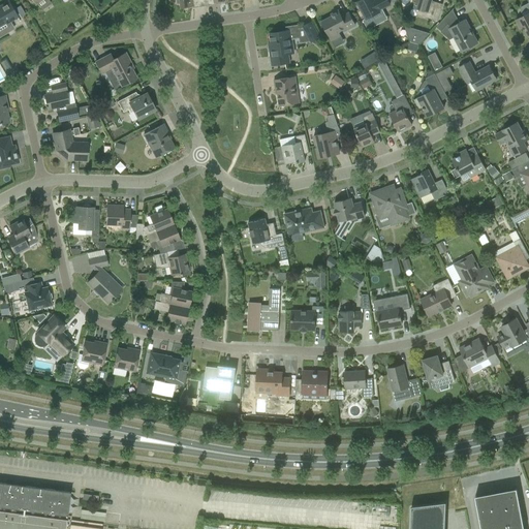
[(51,3),(49,0),(32,0),(35,3),(37,2),(42,9),(51,3)]
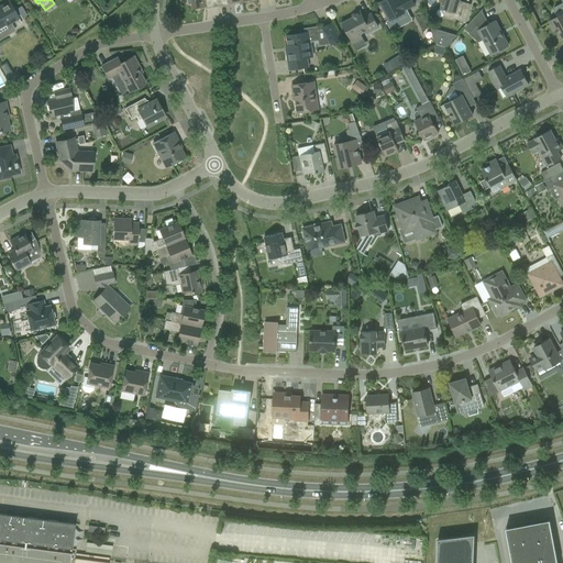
[(202,8),(218,6),(217,0),(188,0),(189,4),(192,3),(194,9),(201,8),(201,9),(202,9),(202,8)]
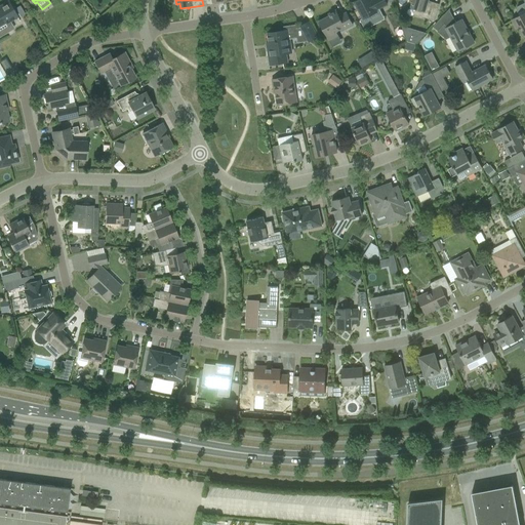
[(388,4),(385,0),(371,0),(370,0),(358,0),(355,2),(363,19),(377,12),(376,10),(388,4)]
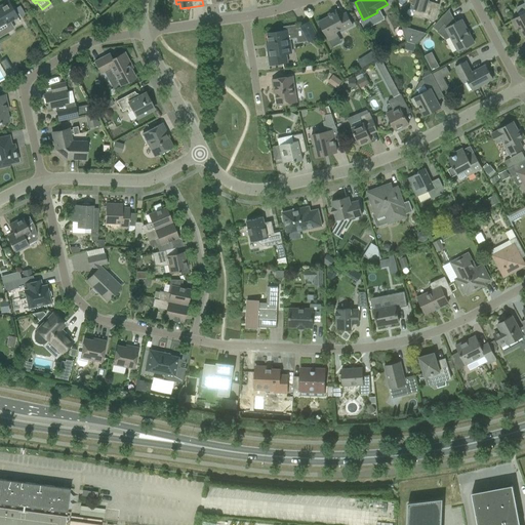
[(412,0),(413,1),(410,9),(409,9),(408,10),(407,11),(407,13),(408,15),(410,15),(412,15),(413,14),(435,21),(439,6),(430,3),(428,1),(428,0),(412,0)]
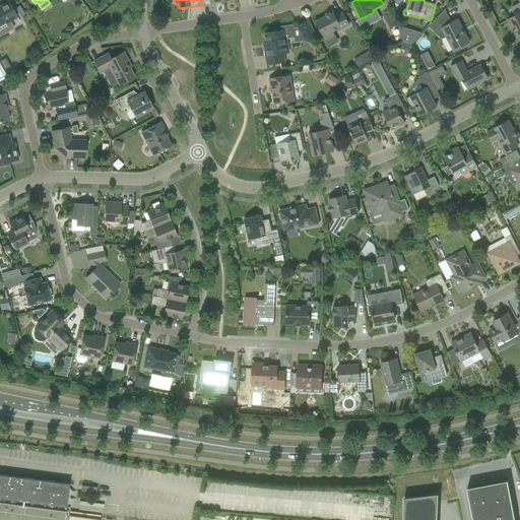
[(519,0),(519,3),(513,6),(512,10),(515,16),(508,19),(512,28),(514,27),(518,36),(519,34),(519,0)]
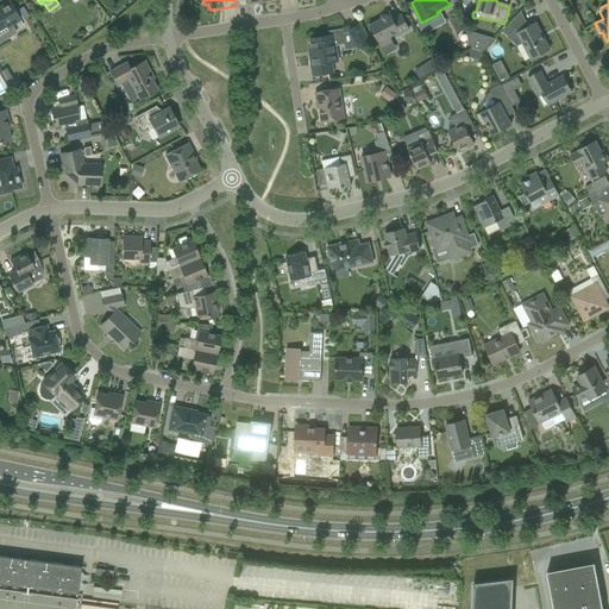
[(10,2),(0,7),(0,31),(20,19),(10,2)]
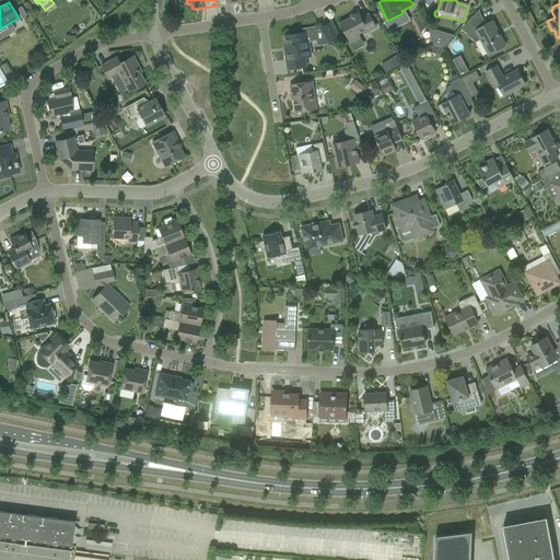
[(492,21),(487,24),(479,11),(480,10),(480,9),(462,28),(467,33),(467,34),(476,42),(481,39),(490,55),(505,46),(492,21)]
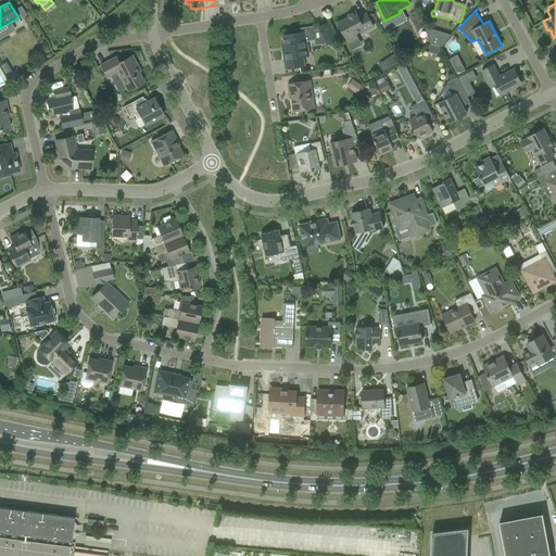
[(374,26),(367,14),(359,19),(355,12),(349,15),(350,17),(338,23),(346,39),(362,30),(363,33),(374,26)]
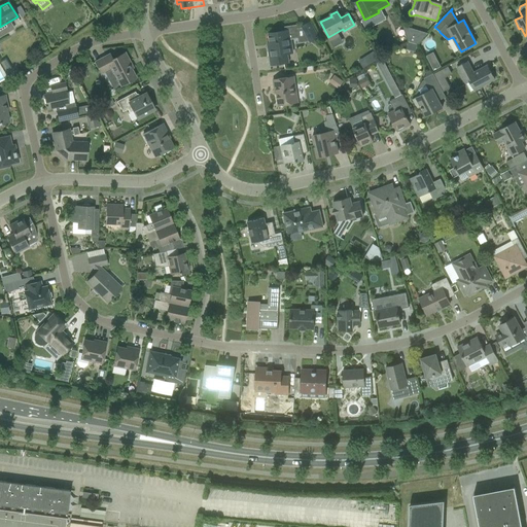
[(302,28),(307,37),(310,42),(318,37),(310,22),(302,26),(303,28),(302,28)]
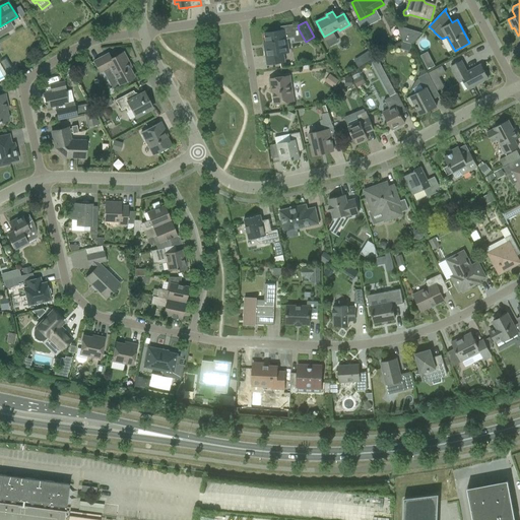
[(265,33),(268,50),(265,50),(267,64),(284,62),(283,53),(286,53),(284,40),(295,38),(303,37),(298,27),(294,28),(293,25),(281,27),(282,29),(265,33)]
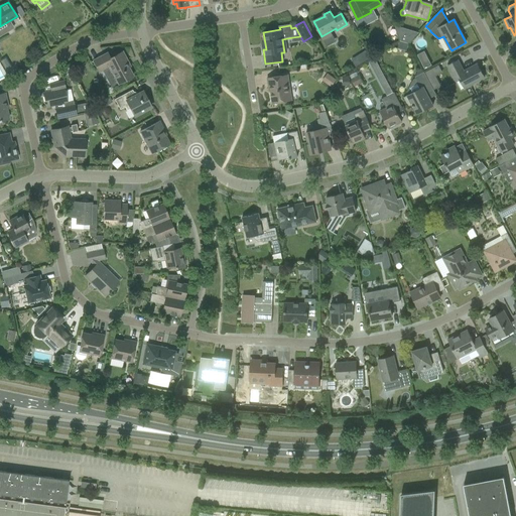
[(410,30),(406,43),(409,44),(420,33),(410,30)]
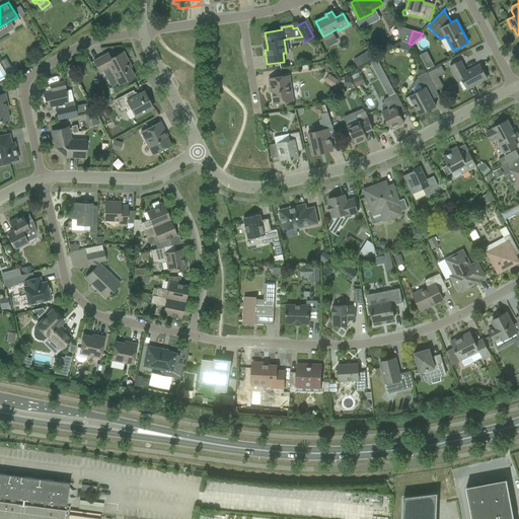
[(358,67),(372,59),(367,51),(354,60),(358,67)]
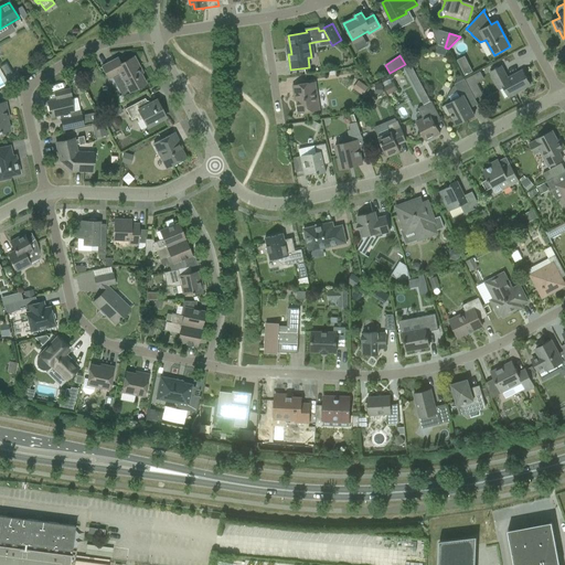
[(130,92),(146,84),(137,68),(139,67),(134,56),(120,64),(117,59),(102,67),(108,78),(119,73),(130,92)]
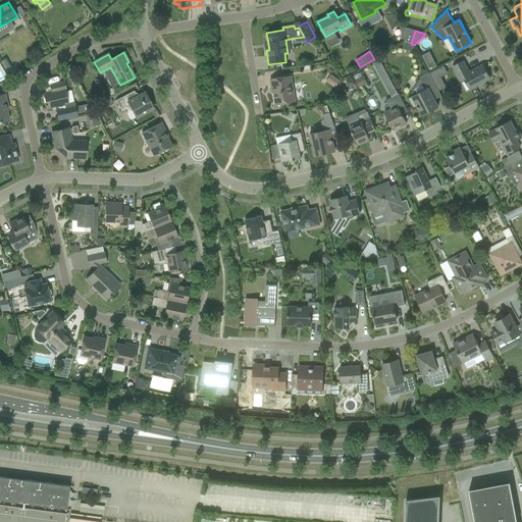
[(5,58),(0,61),(5,71),(11,68),(5,58)]
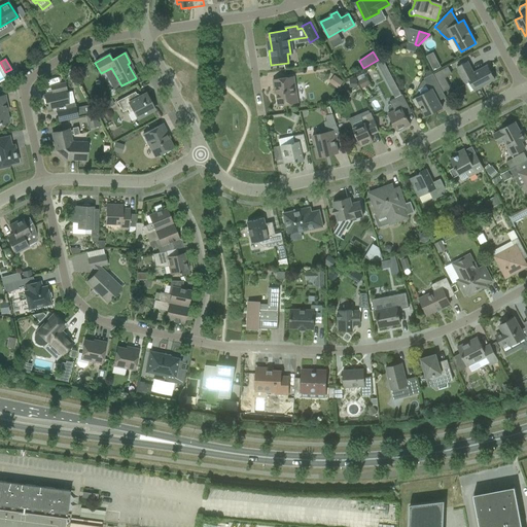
[(469,81),(475,91),(495,79),(487,65),(473,72),(468,62),(457,67),(465,83),(469,81)]
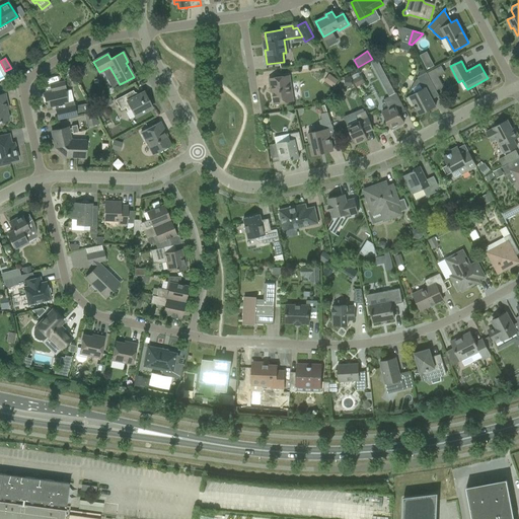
[(389,81),(379,63),(373,66),(383,85),(389,81)]
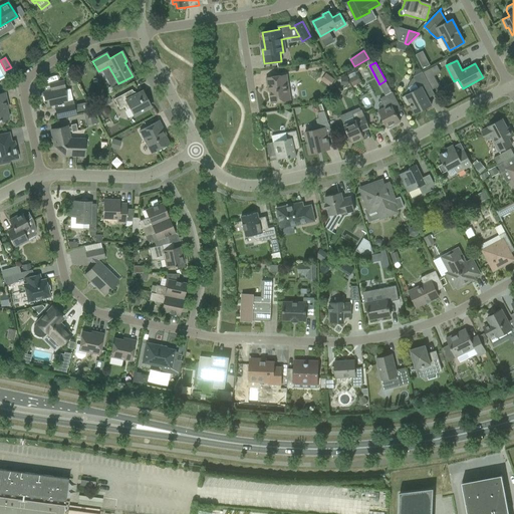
[(437,65),(431,69),(434,76),(441,72),(437,65)]
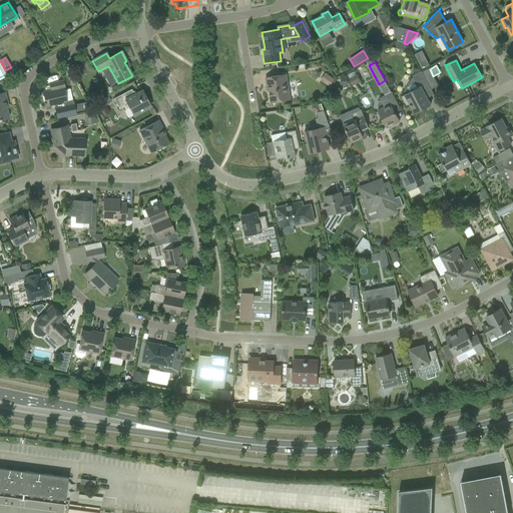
[(413,76),(414,78),(419,88),(407,94),(402,97),(406,106),(410,104),(414,113),(424,108),(431,104),(430,102),(421,86),(428,83),(422,71),(413,76)]
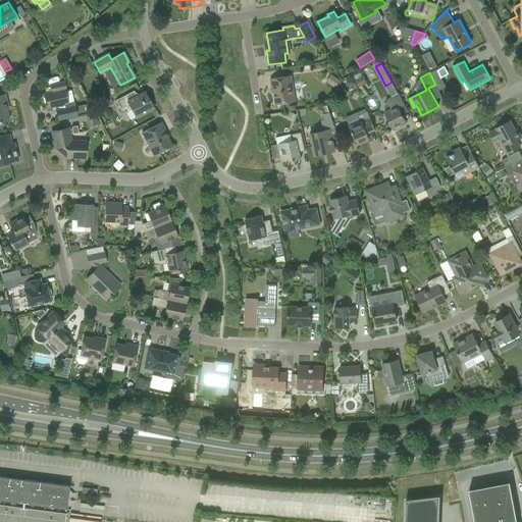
[(61,73),(45,79),(47,85),(63,80),(61,73)]
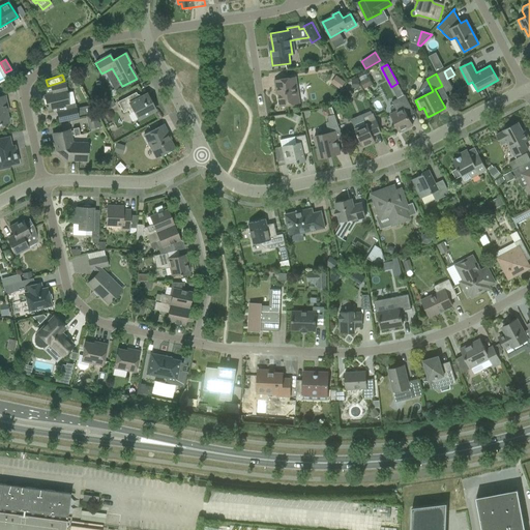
[(294,78),(288,79),(275,80),(276,88),(277,87),(281,107),(299,104),(298,94),(296,94),(294,78)]
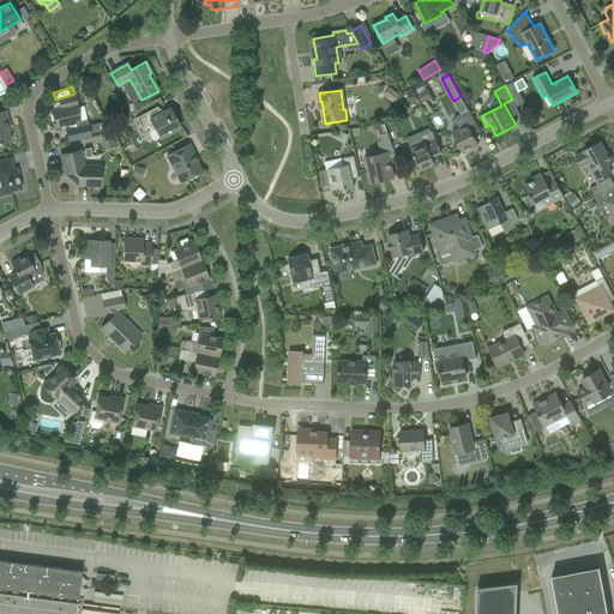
[(399,96),(395,91),(387,101),(393,104),(399,96)]
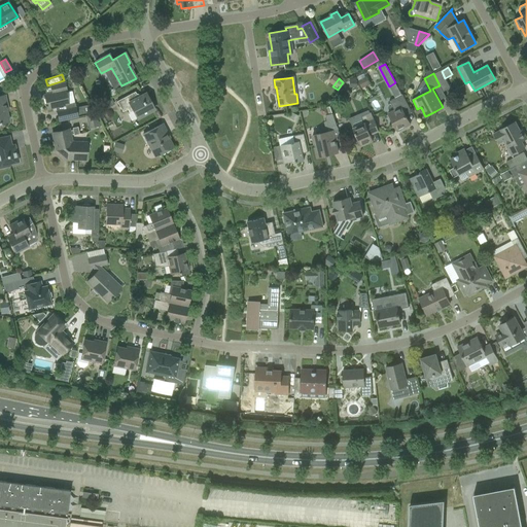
[(362,89),(367,86),(364,79),(358,81),(362,89)]
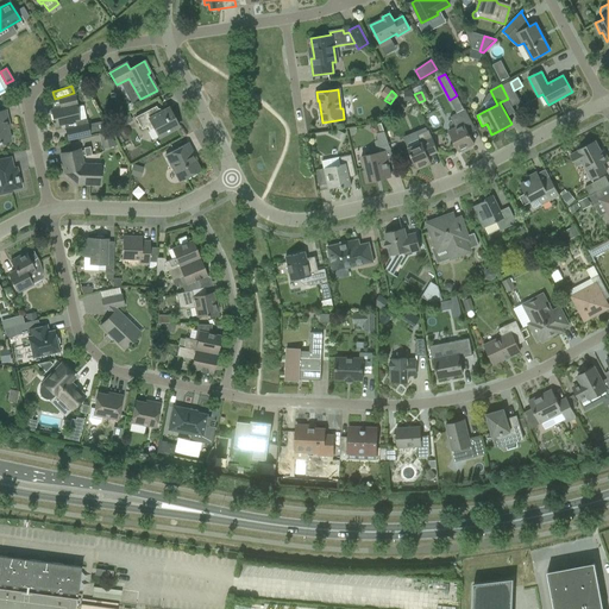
[(54,124),(55,127),(64,125),(68,140),(89,136),(86,120),(80,121),(75,105),(76,105),(75,95),(64,98),(66,106),(51,110),(54,121),(52,121),(52,124),(54,124)]
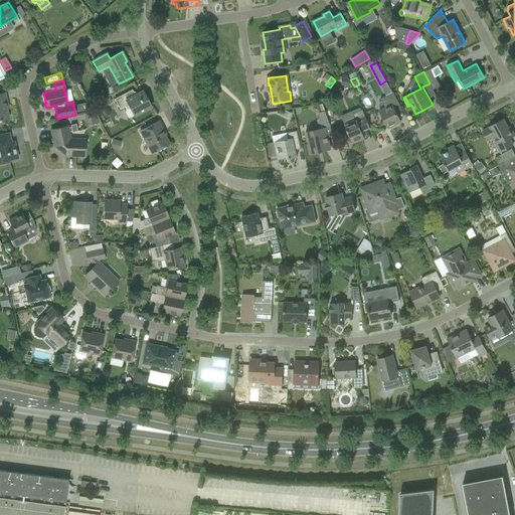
[(151,107),(143,92),(123,102),(120,97),(114,100),(120,110),(125,107),(126,109),(129,110),(130,109),(134,116),(151,107)]
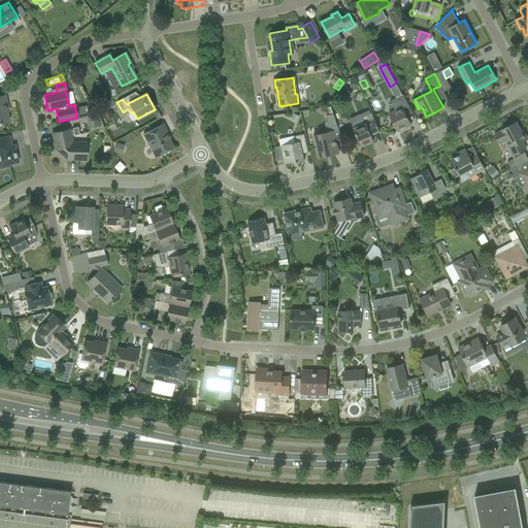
[(0,124),(9,122),(6,107),(7,106),(5,95),(0,96),(0,124)]
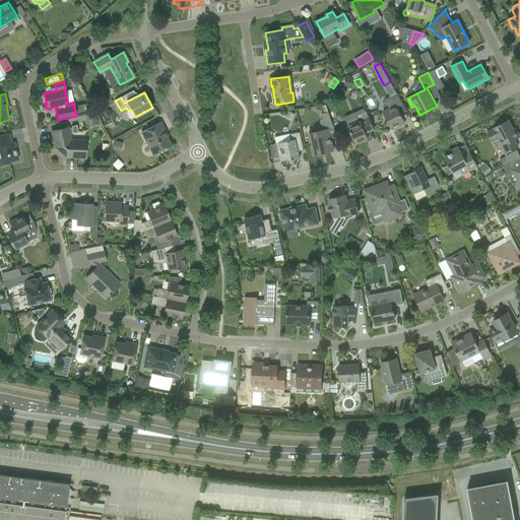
[(383,112),(392,130),(405,123),(395,106),(402,103),(397,93),(384,100),(389,109),(383,112)]
